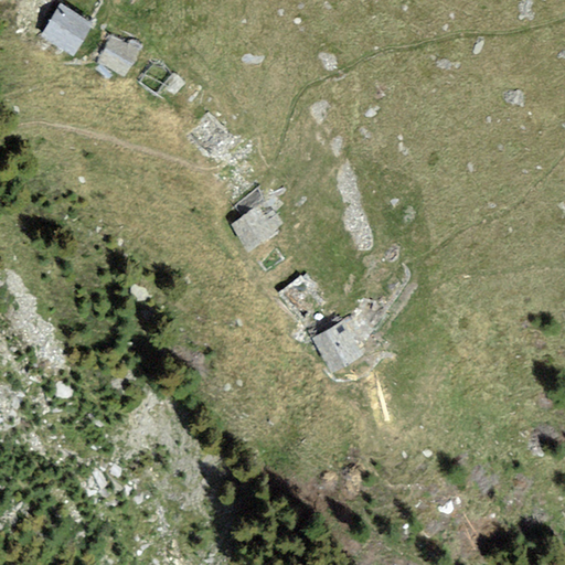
[(92,24),(57,3),(39,33),(73,55),(92,24)]
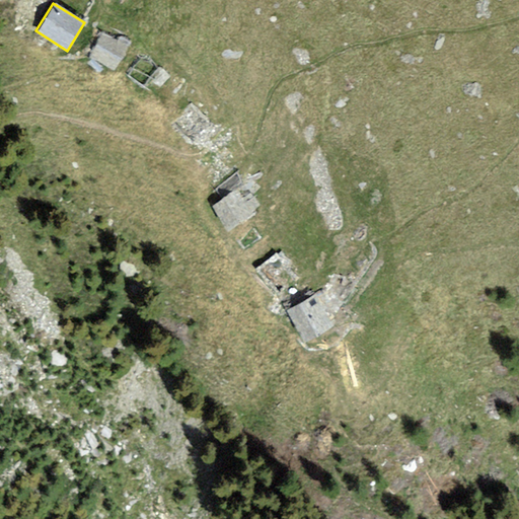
[(126,45),(100,31),(87,57),(113,70),(126,45)]
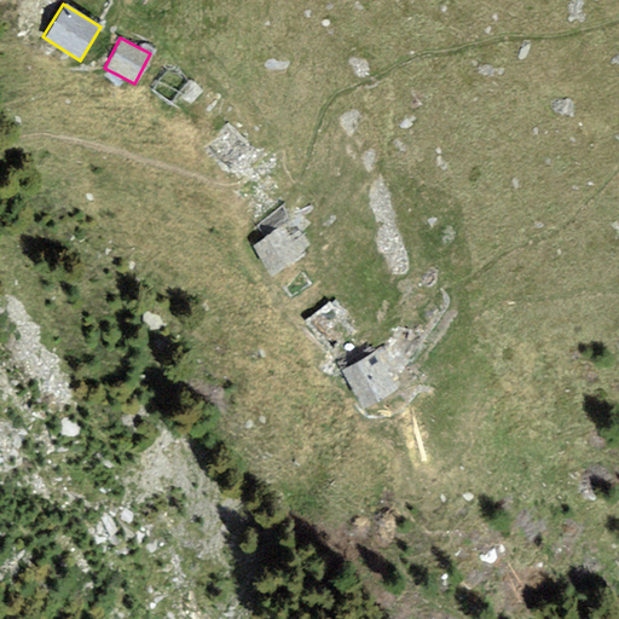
[(189,84),(167,68),(151,91),(173,105),(189,84)]
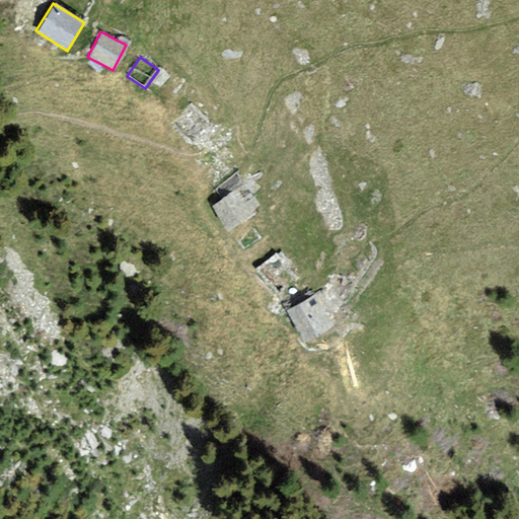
[(191,107),(172,126),(190,143),(208,125),(191,107)]
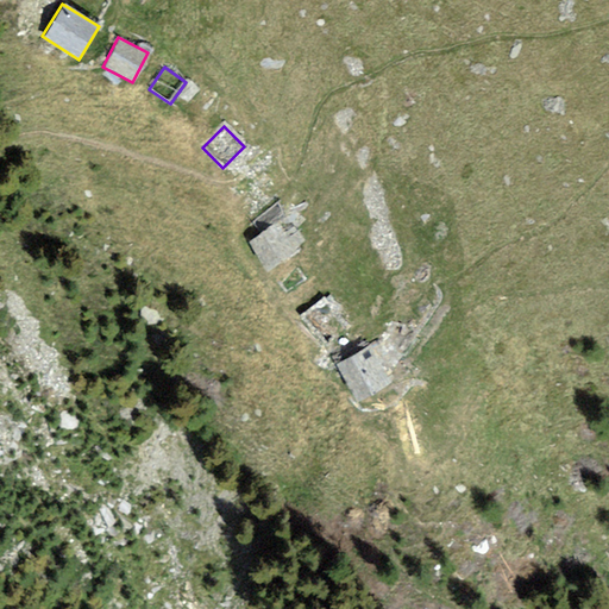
[(280,221),(249,242),(267,268),(303,243),(292,224),(284,228),(280,221)]
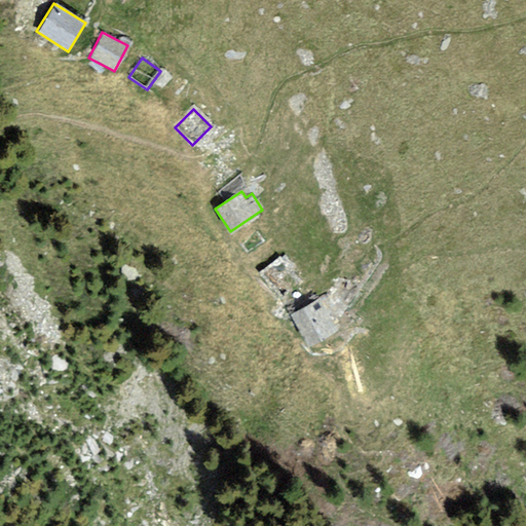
[(280,257),(261,273),(283,299),(302,283),(280,257)]
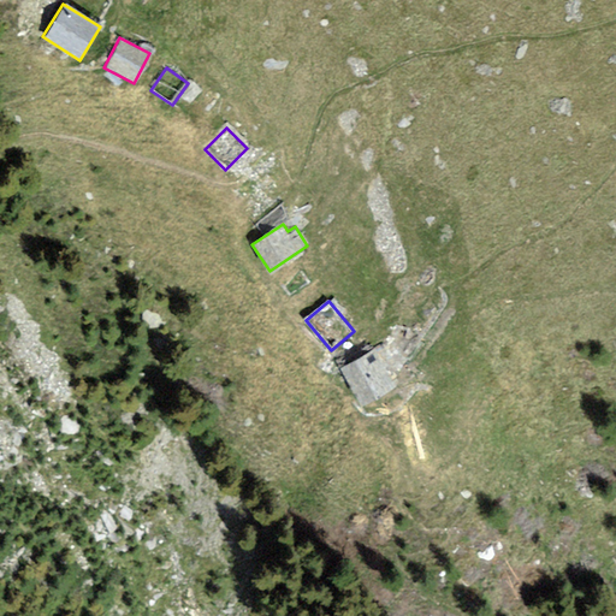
[(373,349),(338,372),(361,408),(397,386),(373,349)]
